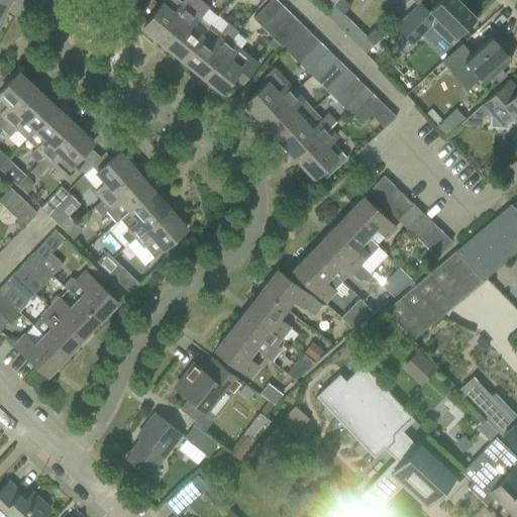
[(165,0),(142,27),(164,44),(191,13),(200,1),(198,0),(184,0),(181,4),(175,0),(165,0)]
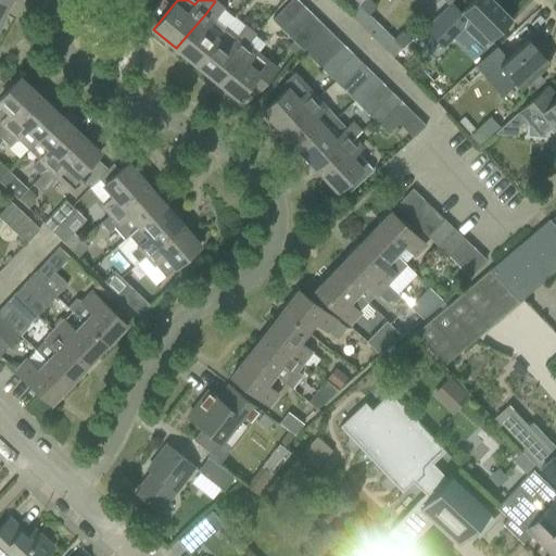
[(281,29),(304,8),(297,0),(291,0),(273,21),(281,29)]
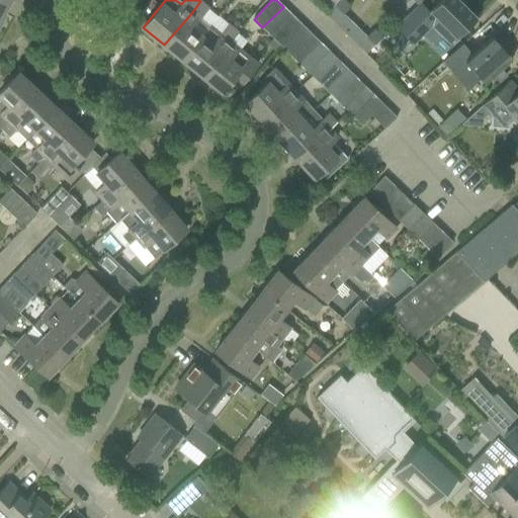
[(342,12),(348,6),(342,0),(326,0),(331,5),(326,10),(356,41),(363,35),(342,12)]
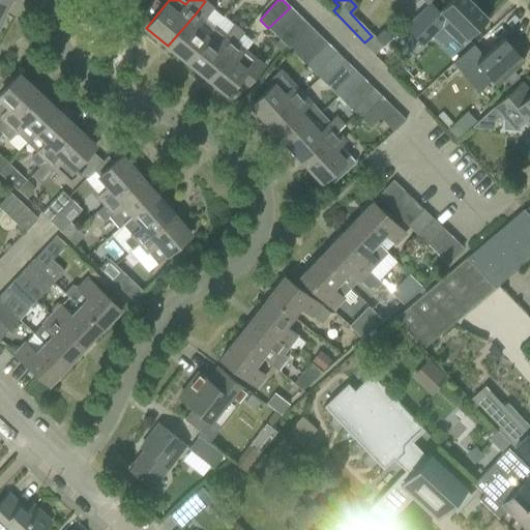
[(489,21),(467,0),(448,0),(440,8),(442,10),(438,13),(431,5),(406,29),(423,47),(448,22),(451,25),(445,32),(461,48),(489,21)]
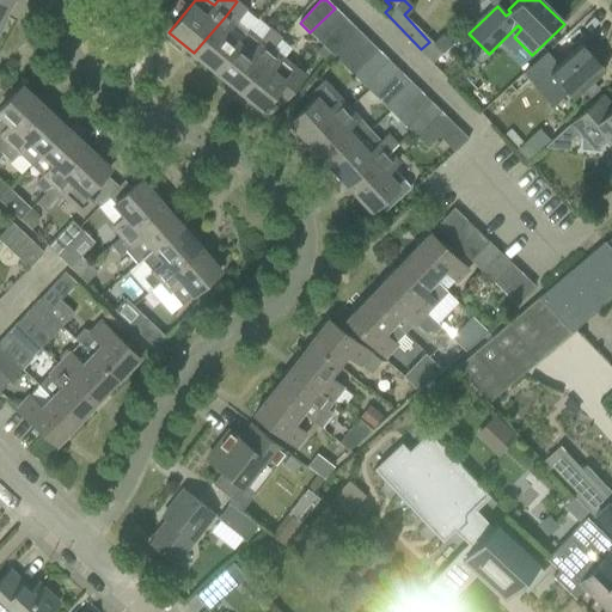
[(0,24),(10,7),(0,1),(0,24)]
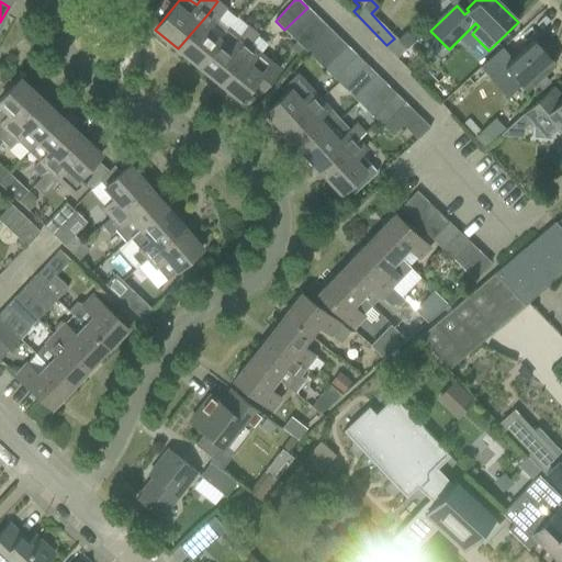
[(208,14),(178,48),(200,66),(229,30),(228,29),(227,30),(216,21),(226,9),(217,1),(208,14)]
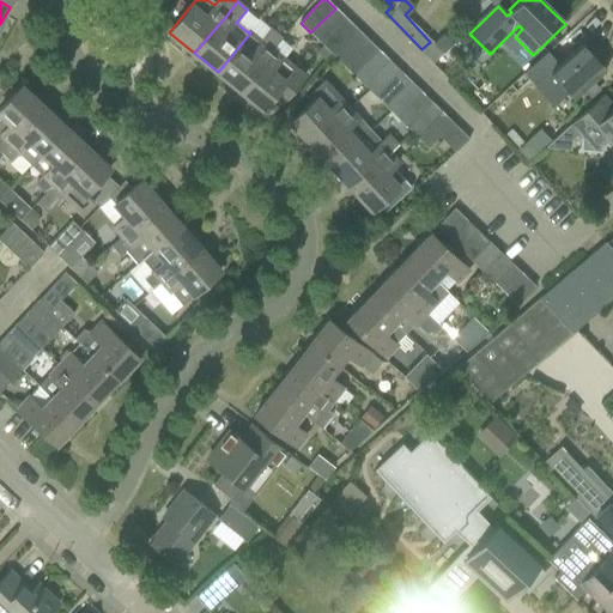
[(346,19),(335,8),(310,32),(322,44),(346,19)]
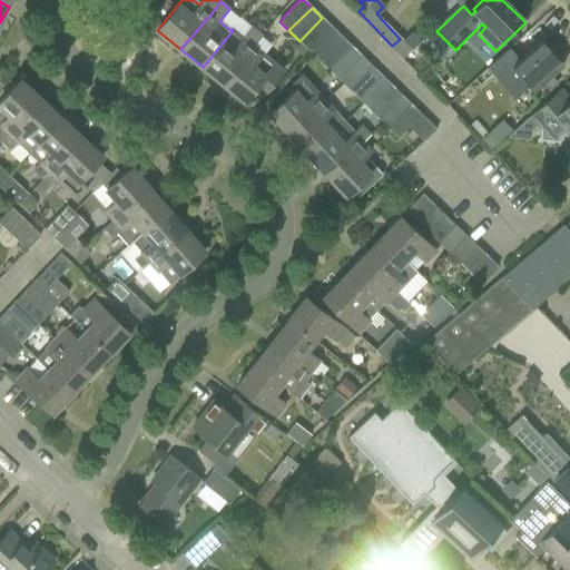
[(307,49),(310,50),(332,27),(322,18),(300,41),(301,41),(301,42),(307,49)]
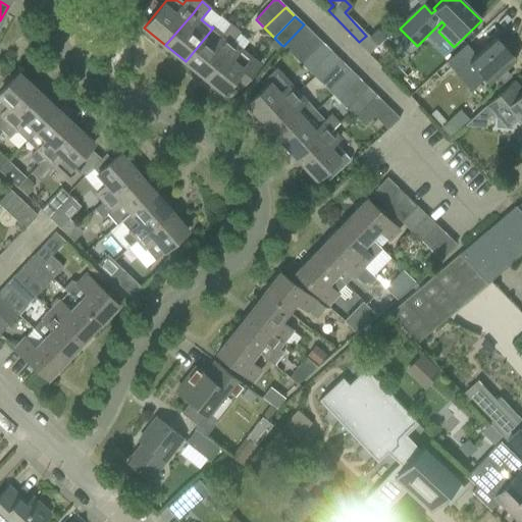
[(203,41),(186,61),(204,76),(232,44),(231,43),(240,33),(230,23),(221,35),(213,28),(203,41)]
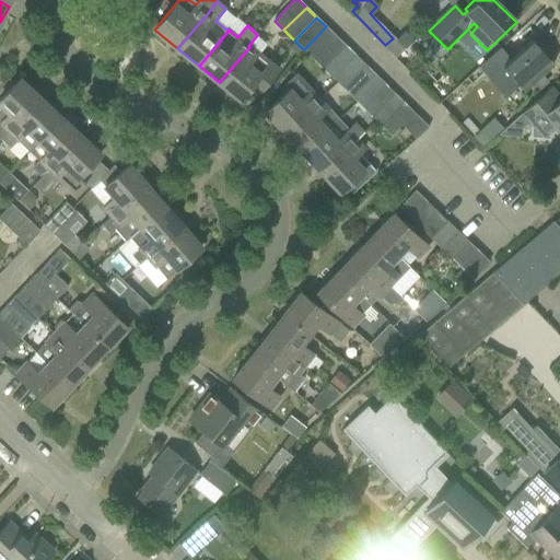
[(304,49),(313,59),(336,36),(326,26),(304,49)]
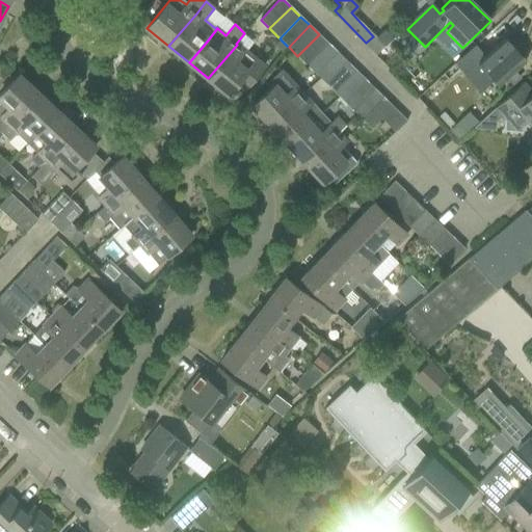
[(384,29),(367,46),(376,55),(394,38),(384,29)]
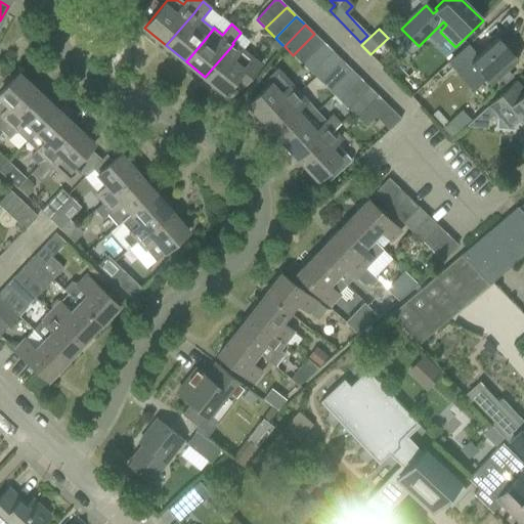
[(323,43),(314,34),(293,55),(303,64),(323,43)]
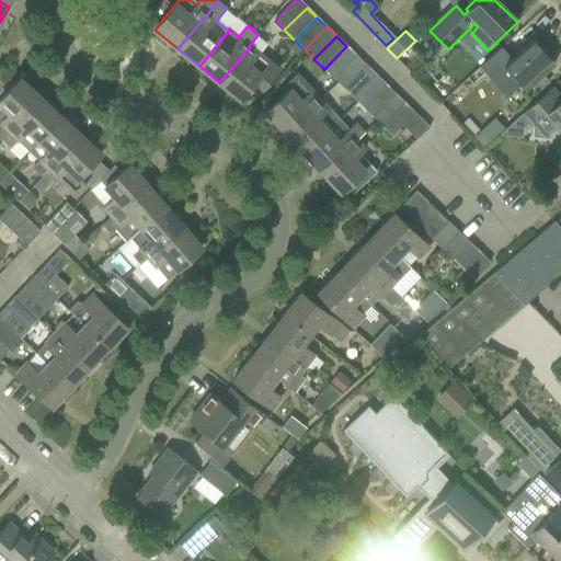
[(501,48),(480,67),(505,94),(518,82),(525,90),(533,83),(538,78),(554,64),(533,39),(511,59),(501,48)]
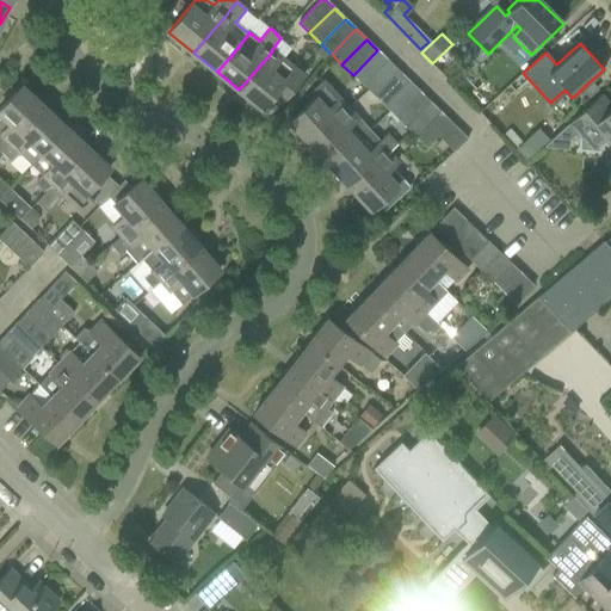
[(322,44),(315,51),(323,59),(329,53),(322,45),(322,44)]
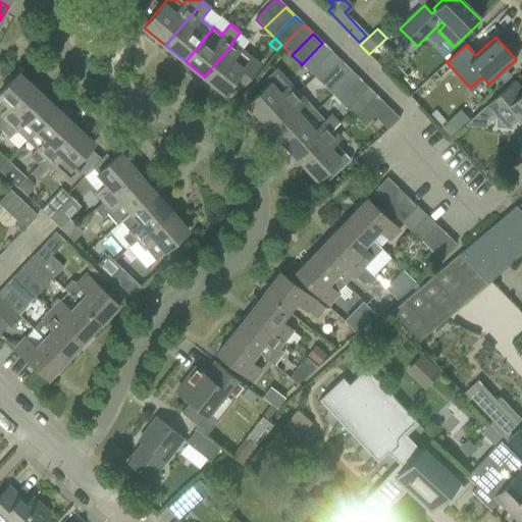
[(331,51),(322,43),(302,64),(310,72),(331,51)]
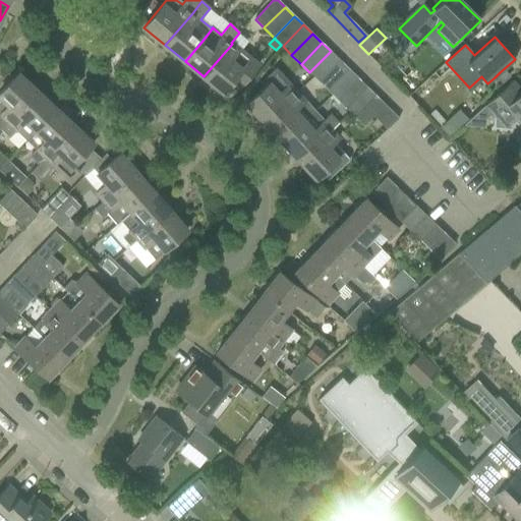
[(258,65),(232,44),(204,76),(223,93),(232,80),(240,88),(258,65)]
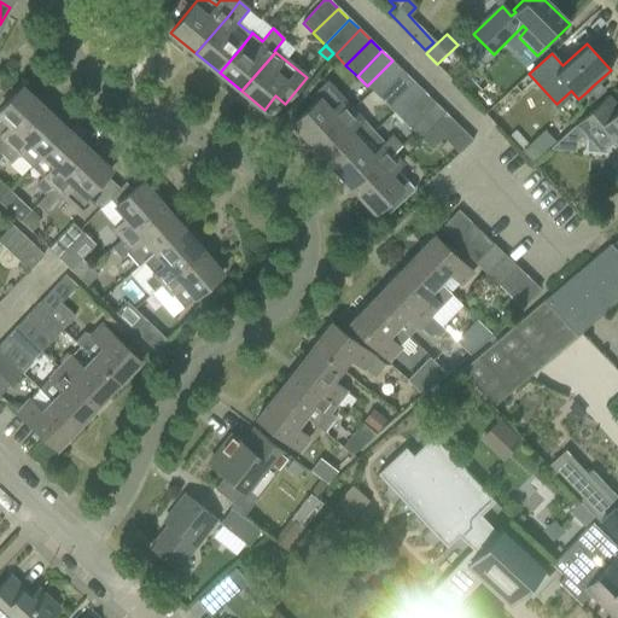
[(379,97),(403,73),(392,60),(367,86),(379,97)]
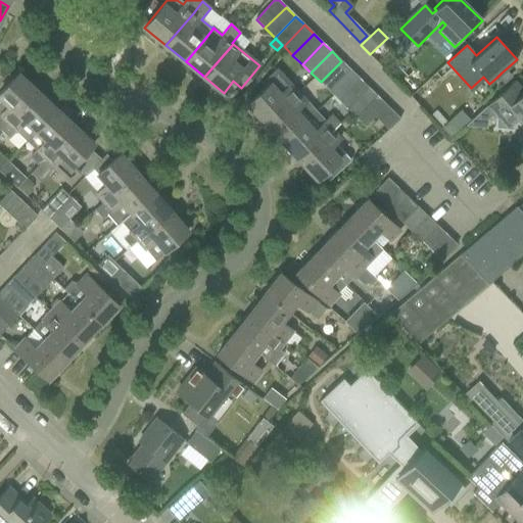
[(321,82),(329,91),(350,69),(341,61),(321,82)]
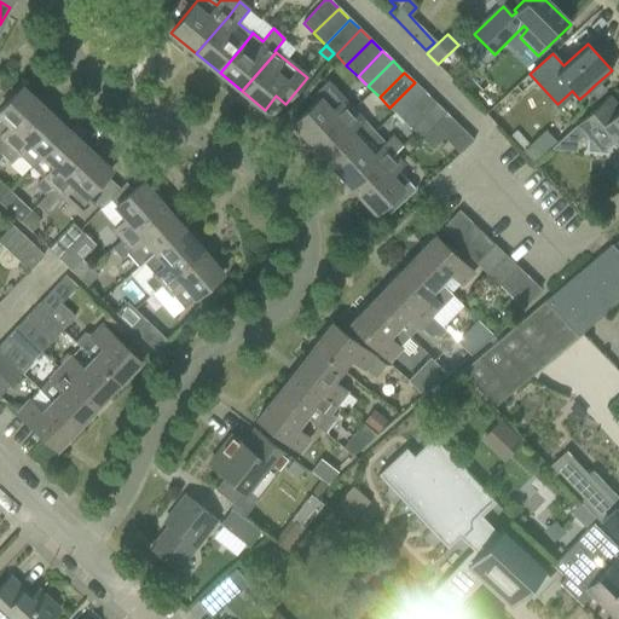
[(311,106),(293,123),(316,148),(352,113),(342,102),(330,88),(324,82),(305,100),(311,106)]
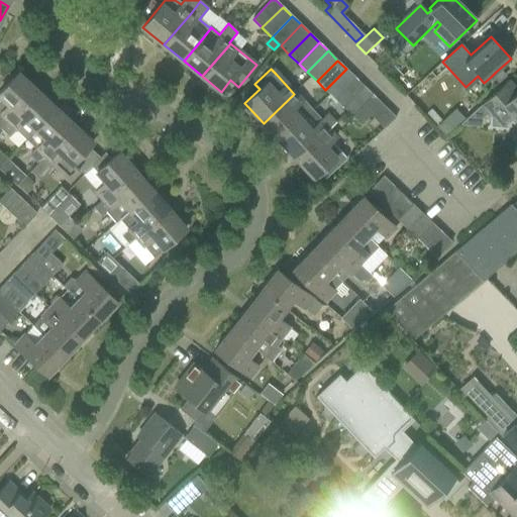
[(325,90),(334,98),(354,77),(346,69),(325,90)]
